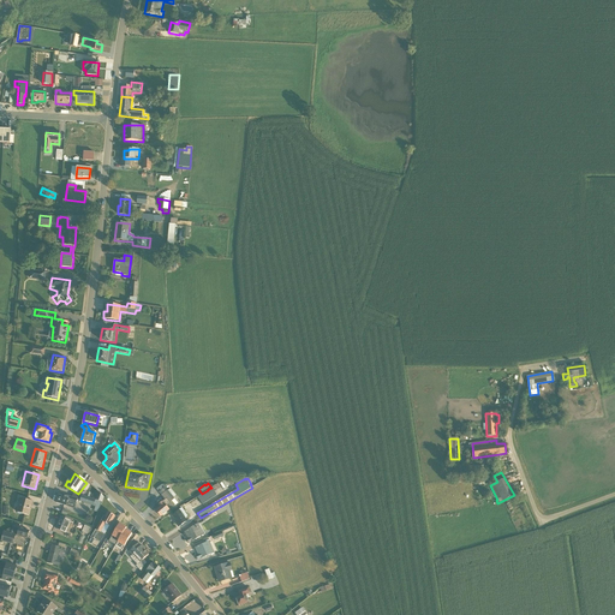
[(197,497),(202,505),(222,491),(218,484),(197,497)]
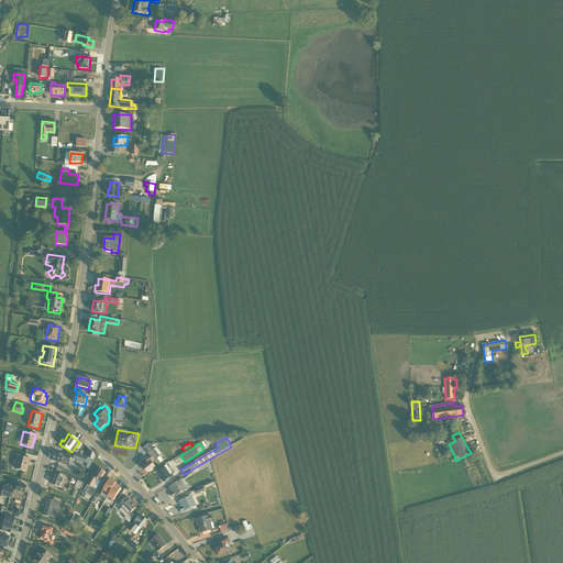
[(151,446),(151,445),(150,444),(147,444),(143,448),(147,453),(151,457),(145,463),(146,464),(142,468),(147,473),(154,467),(155,467),(163,461),(159,456),(162,454),(156,448),(153,450),(151,446)]
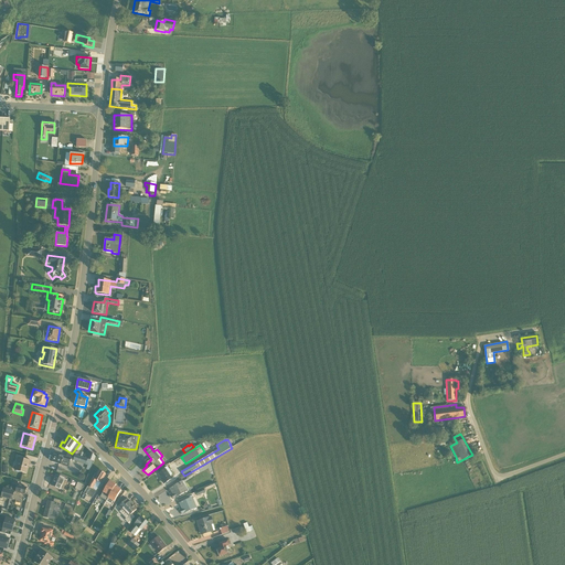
[(75,456),(73,461),(92,467),(95,457),(91,452),(87,459),(75,456)]
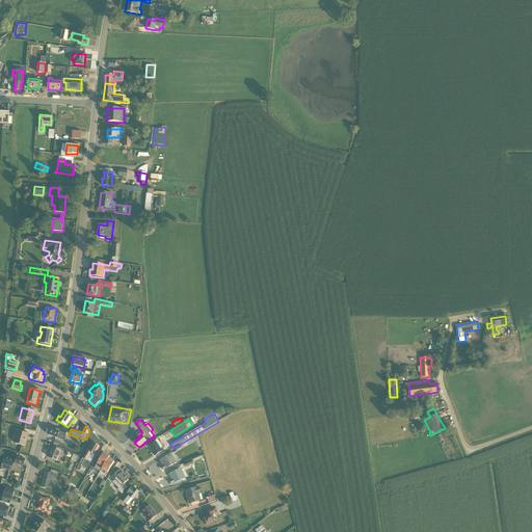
[(64,441),(67,432),(55,428),(54,430),(50,429),(48,435),(64,441)]
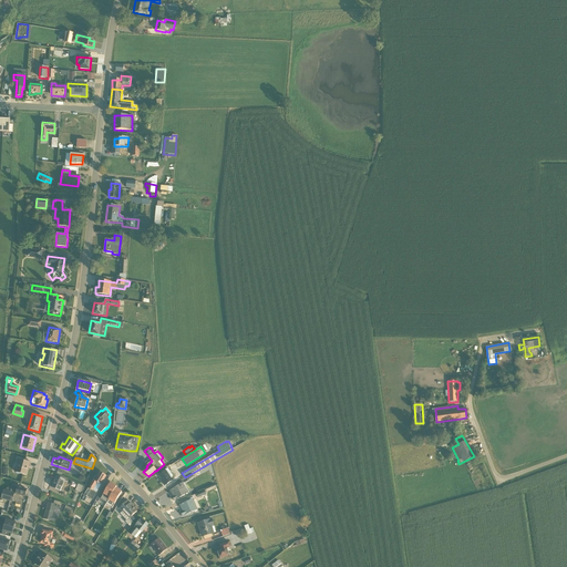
[(29,467),(30,463),(18,460),(17,464),(18,464),(16,473),(26,475),(28,467),(29,467)]
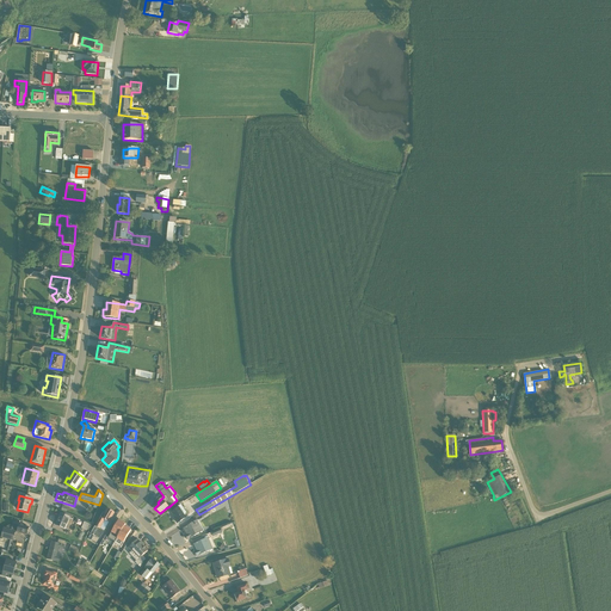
[(186,513),(180,505),(177,508),(172,512),(174,516),(173,517),(176,519),(174,519),(178,524),(186,517),(184,514),(186,513)]
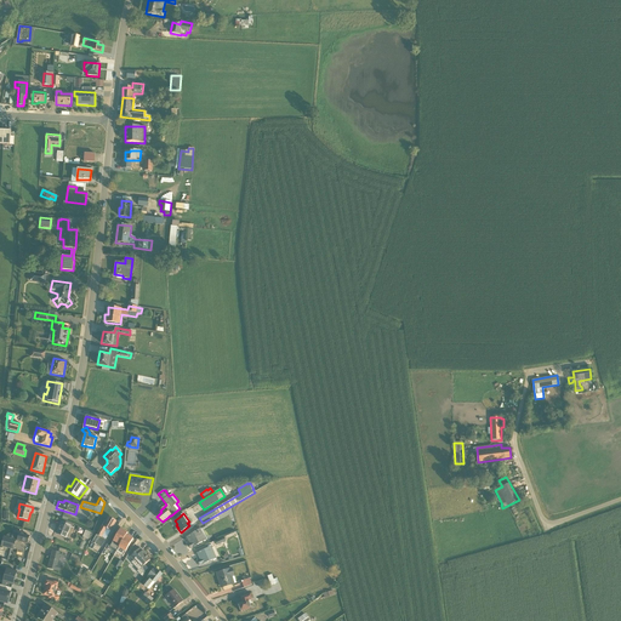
[(104,522),(92,542),(101,548),(117,522),(109,518),(106,522),(104,522)]
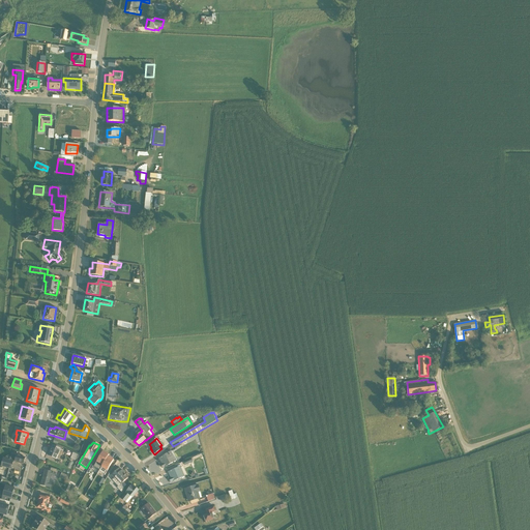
[(63,450),(53,446),(49,457),(59,461),(63,450)]
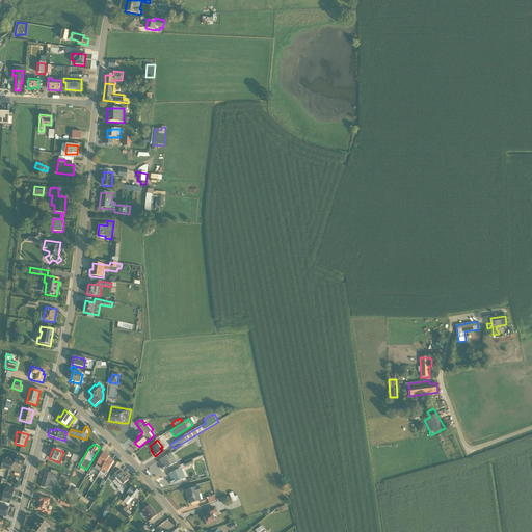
[(94,469),(100,472),(108,458),(109,457),(103,453),(94,469)]
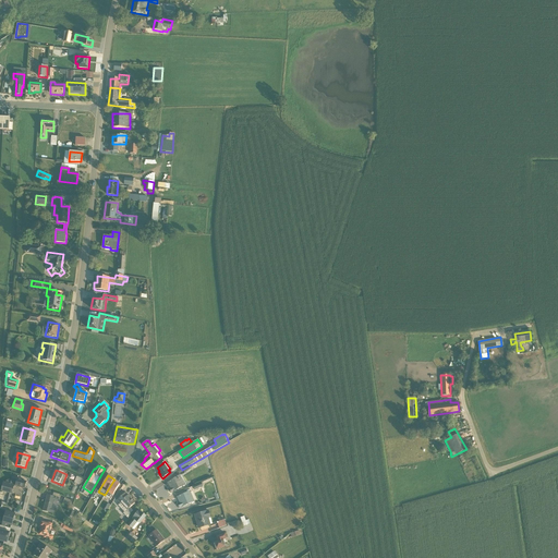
[(186,484),(181,475),(168,483),(171,488),(169,489),(171,494),(186,484)]
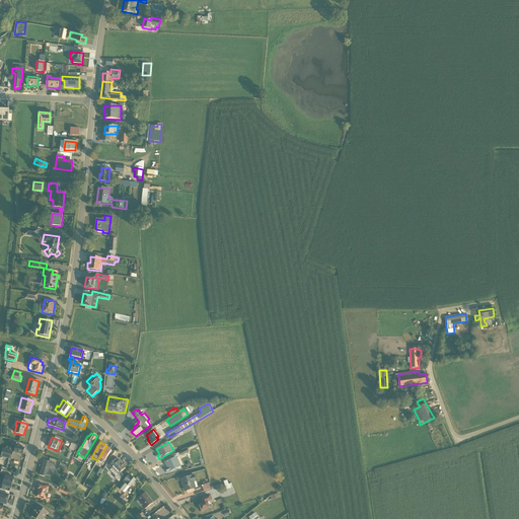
[(11,460),(13,453),(15,454),(15,453),(23,455),(24,449),(20,447),(20,446),(11,444),(10,447),(8,447),(6,448),(5,449),(3,449),(1,457),(11,460)]
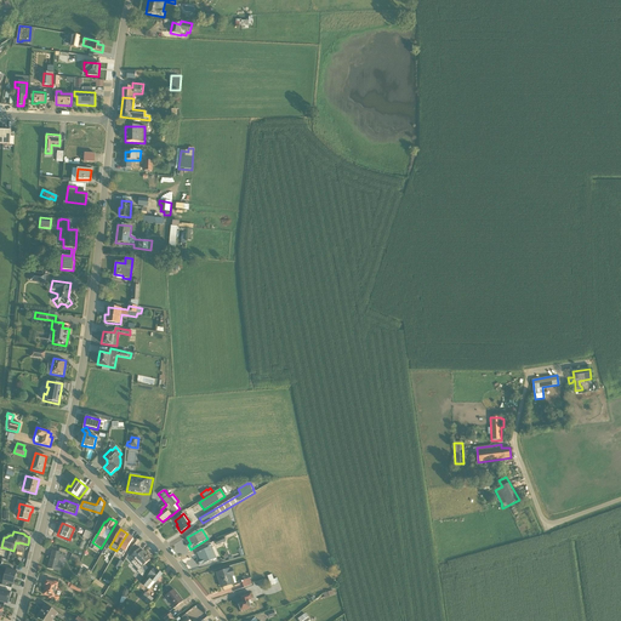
[(132,540),(126,535),(117,551),(115,553),(123,557),(132,540)]
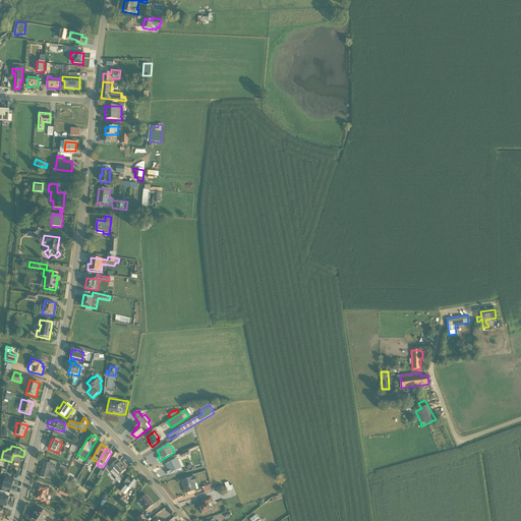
[(166,471),(168,474),(181,468),(183,467),(179,459),(177,460),(177,459),(165,464),(168,470),(166,471)]
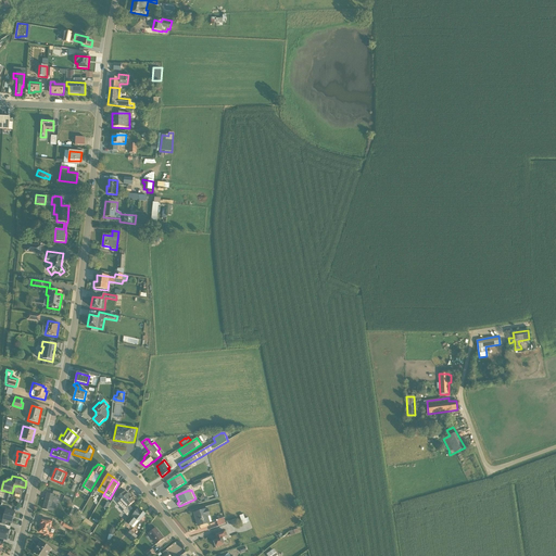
[(134,502),(125,491),(116,498),(119,502),(117,504),(124,510),(123,512),(126,515),(133,509),(129,506),(134,502)]
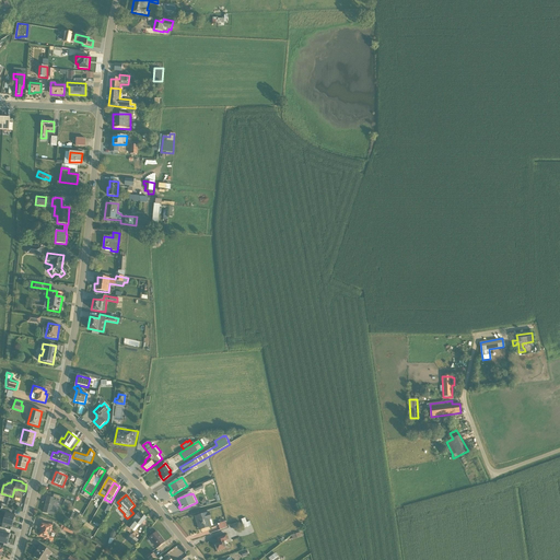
[(56,511),(53,510),(54,503),(57,504),(58,500),(56,500),(47,497),(43,513),(55,516),(56,511)]
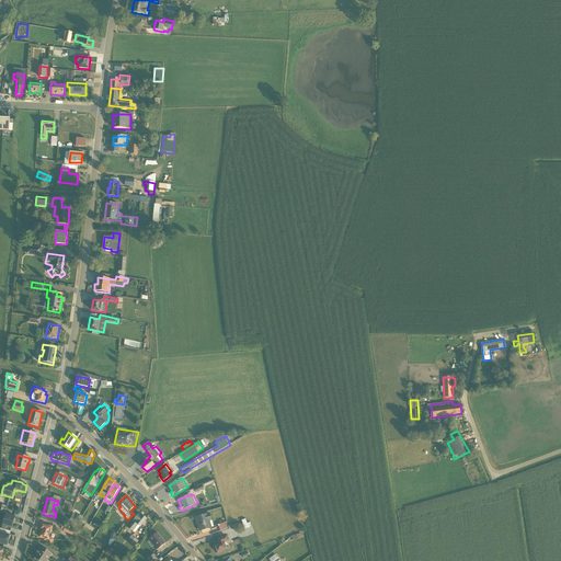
[(12,528),(14,517),(4,514),(2,518),(4,519),(2,526),(12,528)]
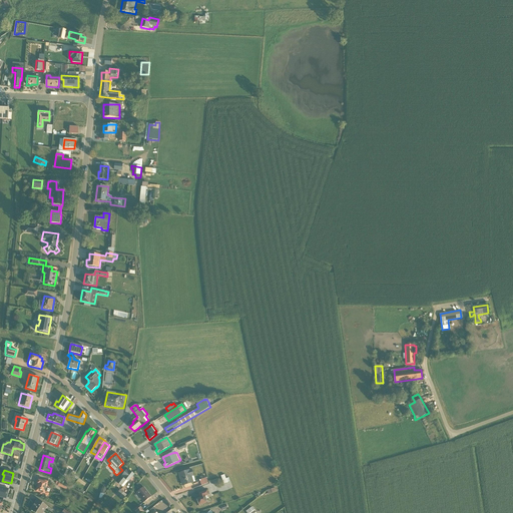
[(123,488),(133,475),(127,470),(116,483),(123,488)]
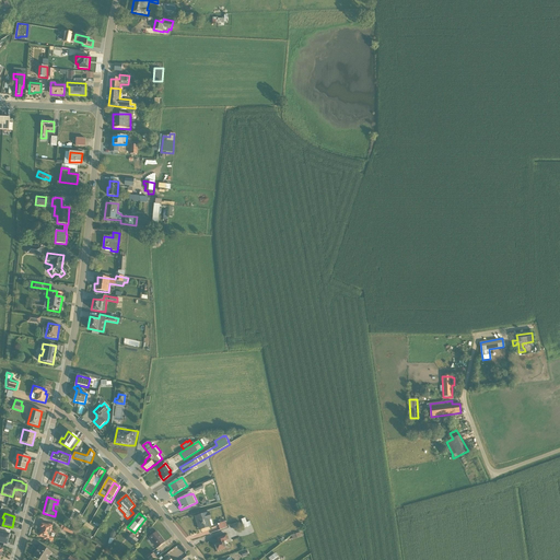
[(211,520),(209,513),(195,517),(197,523),(198,523),(200,531),(211,527),(210,521),(211,520)]
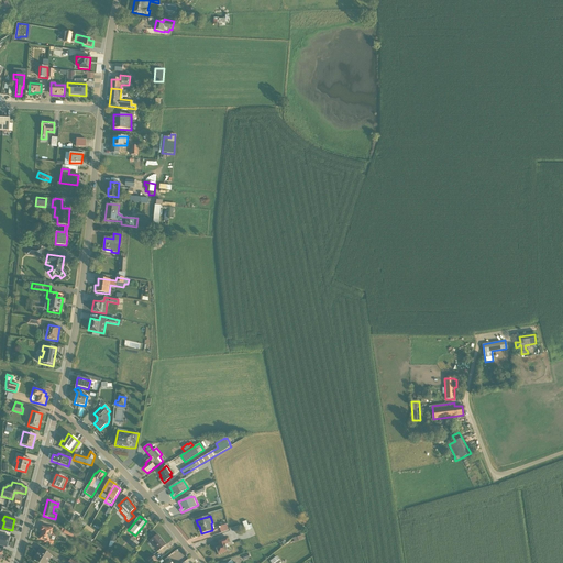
[(252,523),(249,525),(247,520),(243,521),(246,530),(254,528),(252,523)]
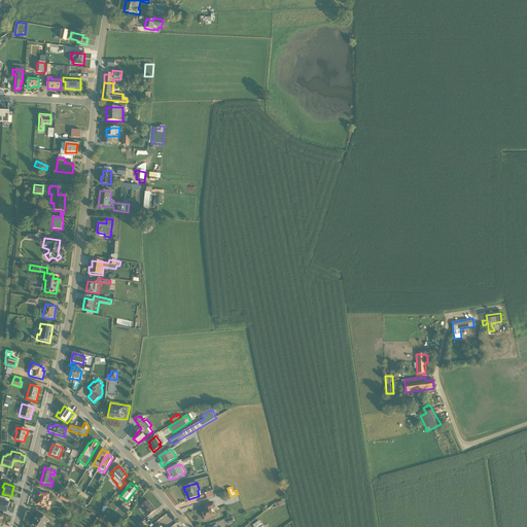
[(49,505),(47,504),(49,495),(38,492),(37,496),(39,496),(36,505),(41,506),(41,508),(48,511),(49,505)]
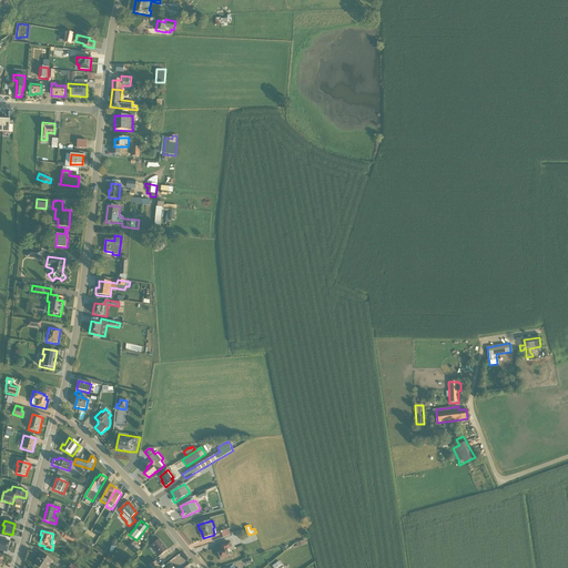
[(62,534),(61,536),(64,537),(63,538),(73,543),(74,539),(62,534)]
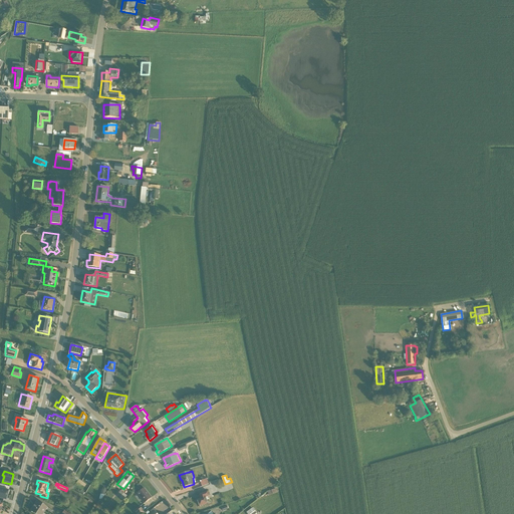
[(10,487),(0,484),(0,498),(6,500),(10,487)]
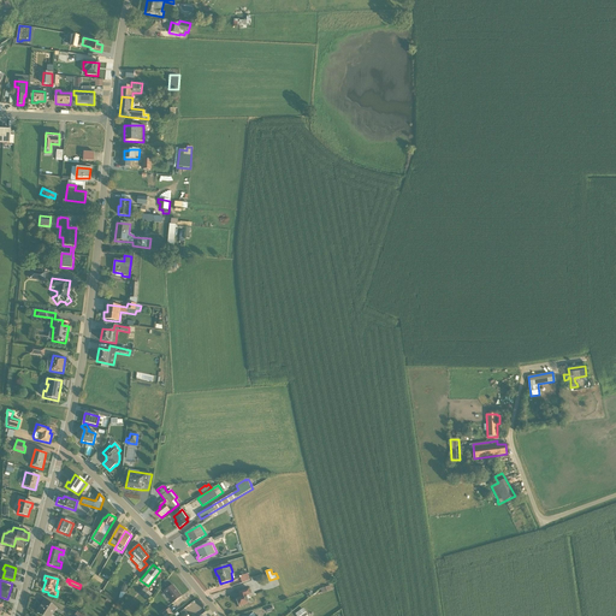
[(182,596),(172,586),(164,592),(172,603),(182,596)]
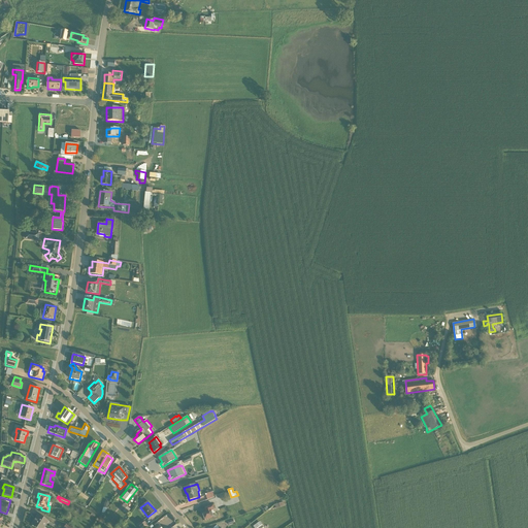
[(130,509),(124,504),(120,509),(126,514),(130,509)]
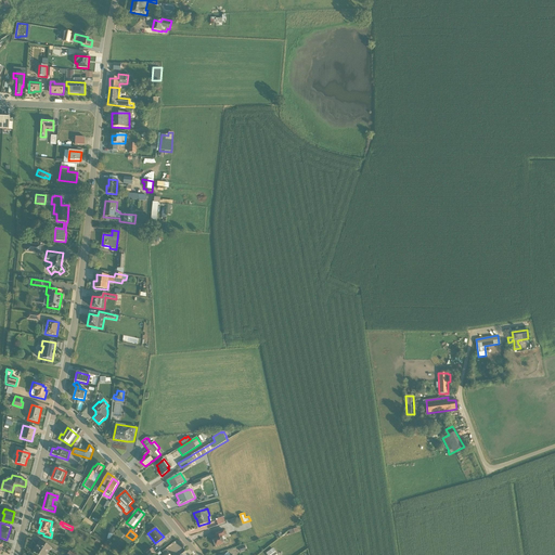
[(214,543),(215,547),(224,544),(223,541),(224,540),(223,537),(226,536),(224,530),(215,533),(217,539),(214,540),(215,542),(214,543)]
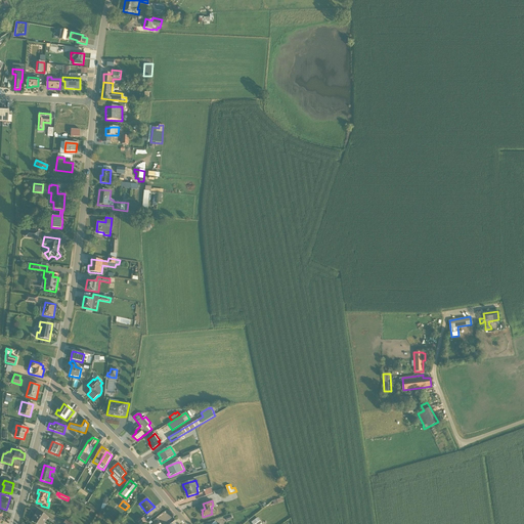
[(36,523),(44,523),(49,518),(38,511),(36,515),(32,521),(36,523)]
